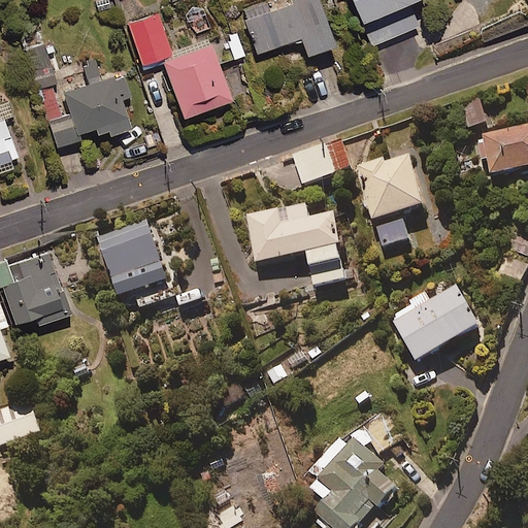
[(333,39),(318,0),(290,0),(290,1),(242,19),(254,48),(298,32),(304,50),(333,39)]
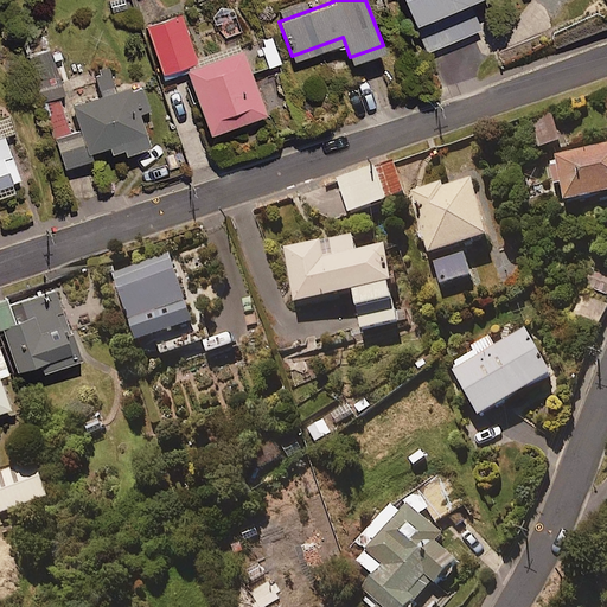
[(404,0),(426,50),(480,26),(467,0),(404,0)]
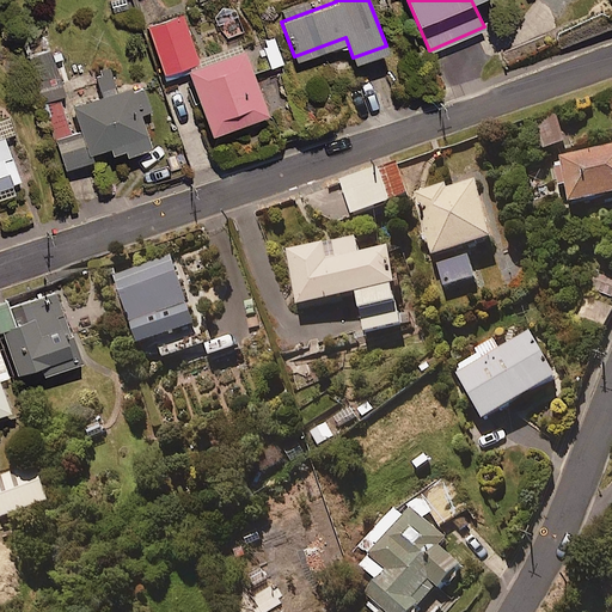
[(197,59),(182,13),(146,26),(161,71),(197,59)]
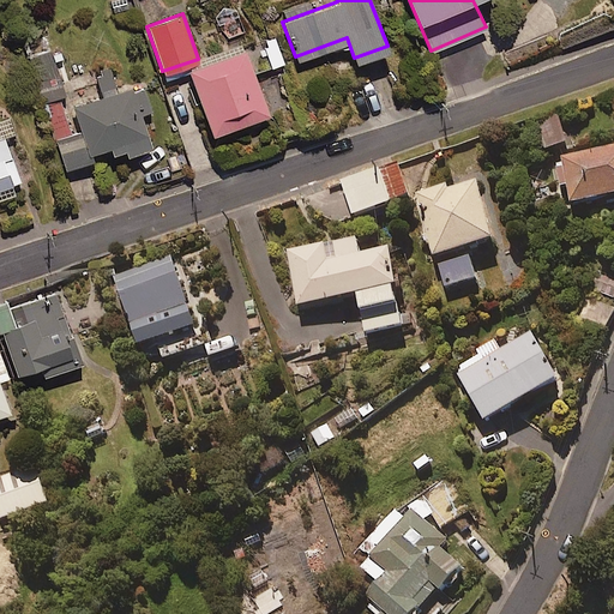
[(282,59),(274,34),(252,41),(260,67),(282,59)]
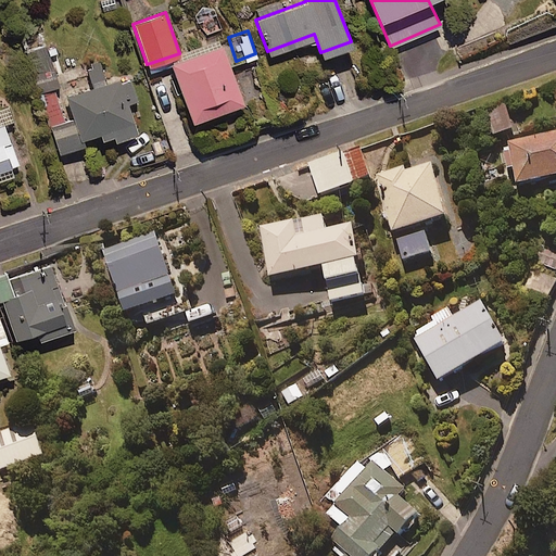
[(242,101),(219,39),(169,58),(191,118),(242,101)]
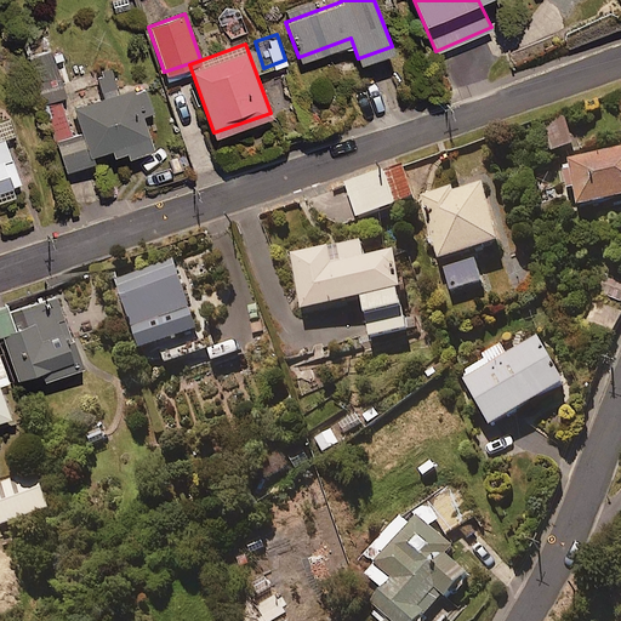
[(64,93),(51,49),(29,55),(43,100),(64,93)]
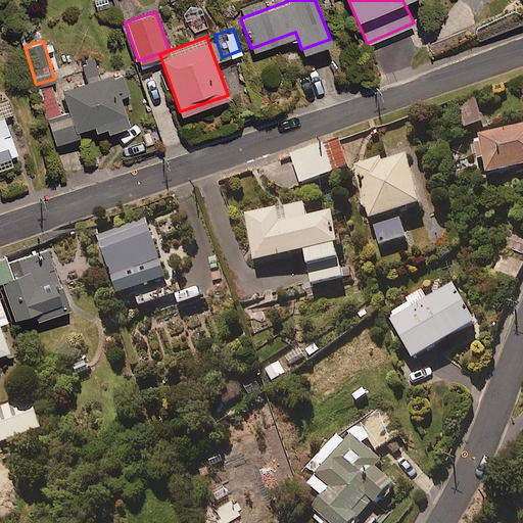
[(99,78),(93,58),(65,66),(70,85),(61,88),(67,111),(47,116),(54,141),(79,134),(78,128),(92,123),(95,133),(127,124),(120,97),(128,95),(121,72),(99,78)]
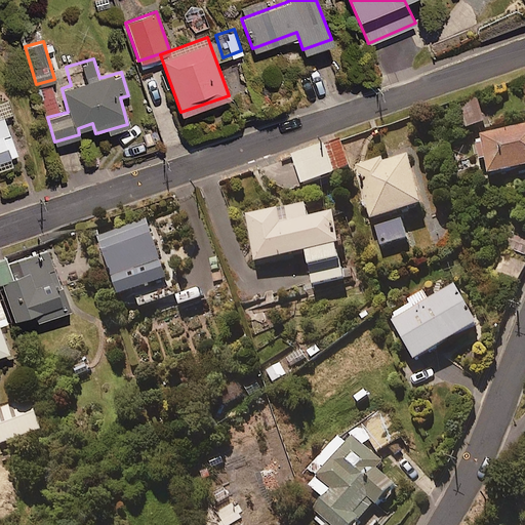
[(61,110),(52,82),(36,87),(44,115),(61,110)]
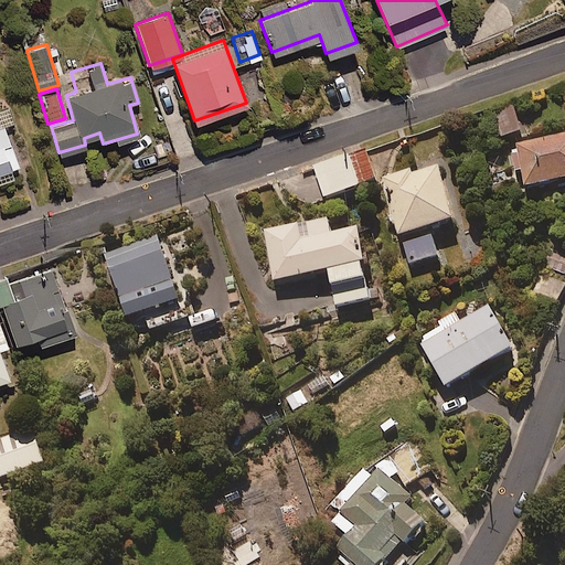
[(521,129),(513,105),(493,112),(501,137),(521,129)]
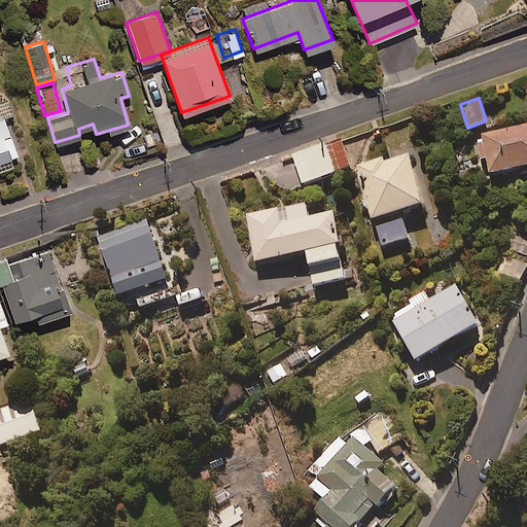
[(12,113),(8,101),(0,103),(0,166),(18,161),(3,116),(12,113)]
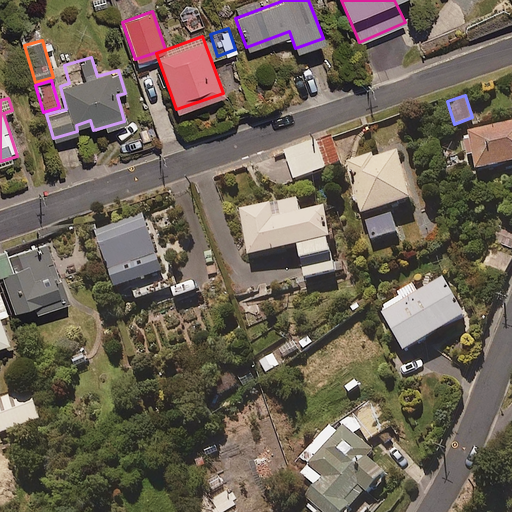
[(511,160),(511,120),(468,130),(476,168),(511,160)]
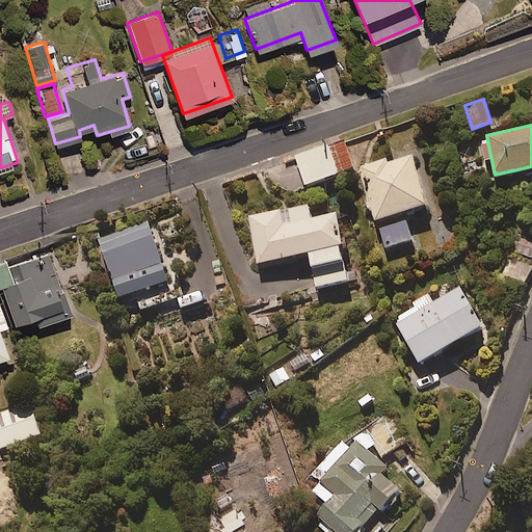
[(353,167),(344,139),(295,157),(306,185),(353,167)]
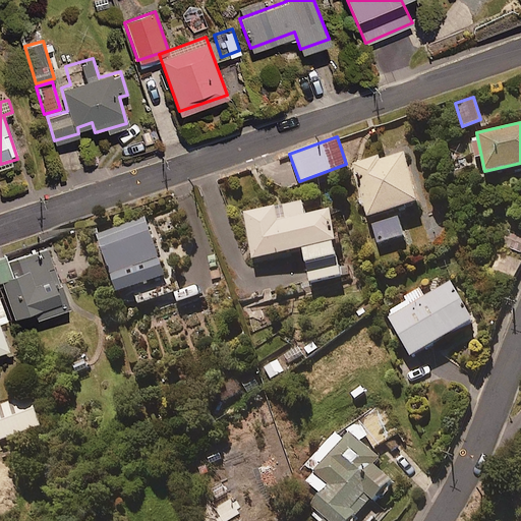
[(418,201),(404,149),(353,163),(375,243),(404,235),(396,207),(418,201)]
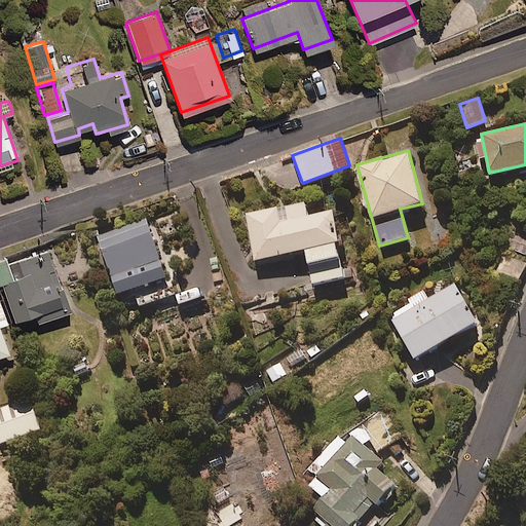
[(307,215),(304,201),(246,214),(255,260),(305,250),(312,285),(344,278),(330,211),(307,215)]
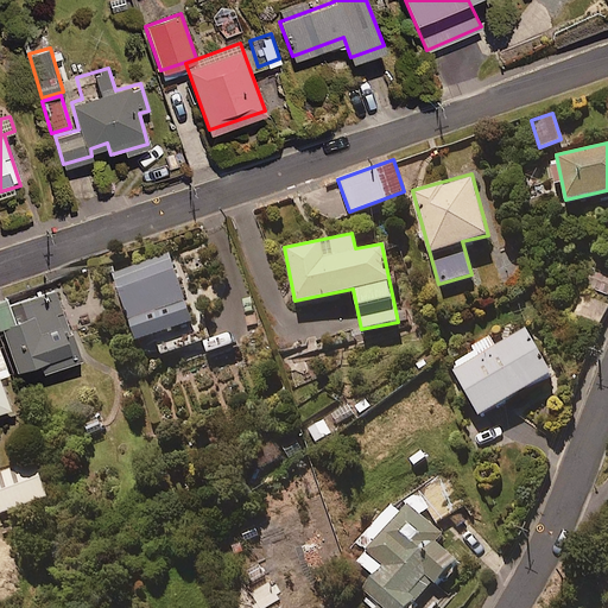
[(192,321),(169,254),(113,273),(137,341),(192,321)]
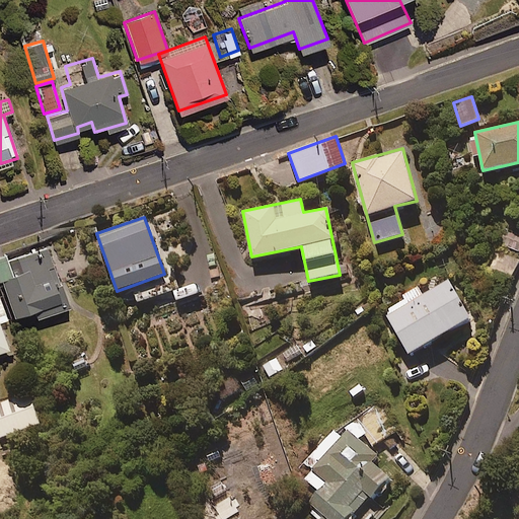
[(518,233),(508,228),(501,243),(518,251),(518,233)]
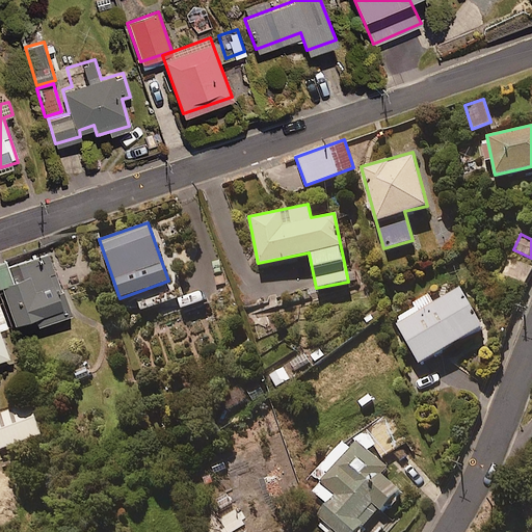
[(71,314),(47,253),(10,267),(7,259),(0,261),(0,287),(14,323),(32,316),(37,327),(71,314)]
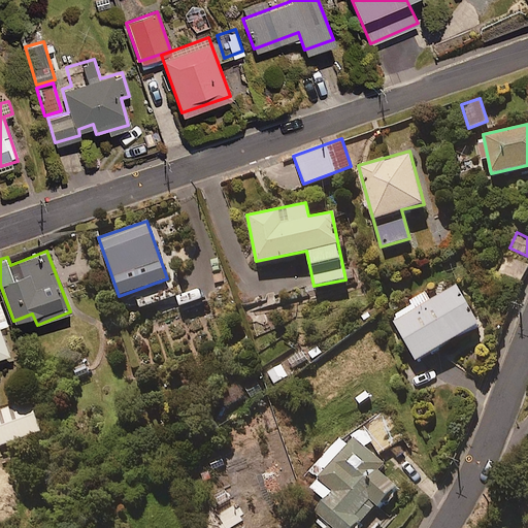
[(527,265),(507,255),(498,271),(519,283),(527,265)]
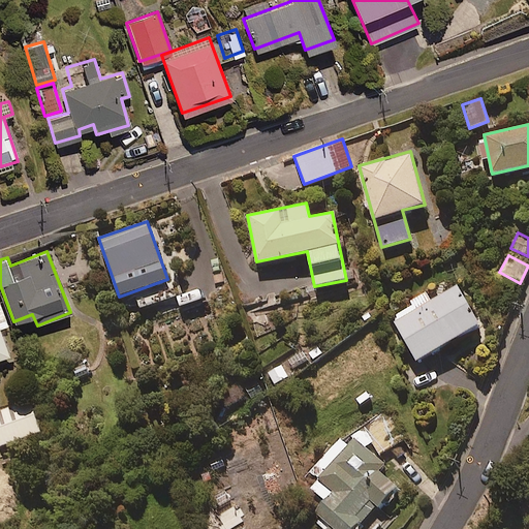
[(479,323),(458,285),(430,301),(425,291),(410,300),(413,305),(392,317),(416,361),(479,323)]
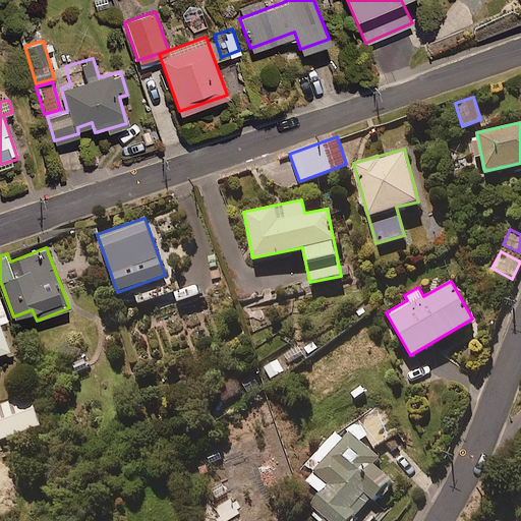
[(276,355),(262,363),(271,380),(285,371),(276,355)]
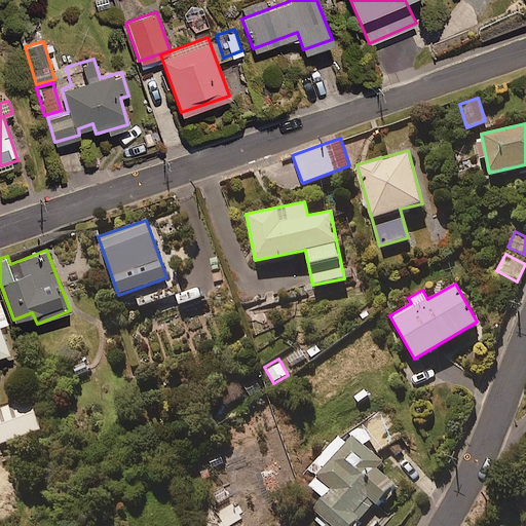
[(245,397),(237,380),(223,386),(229,402),(245,397)]
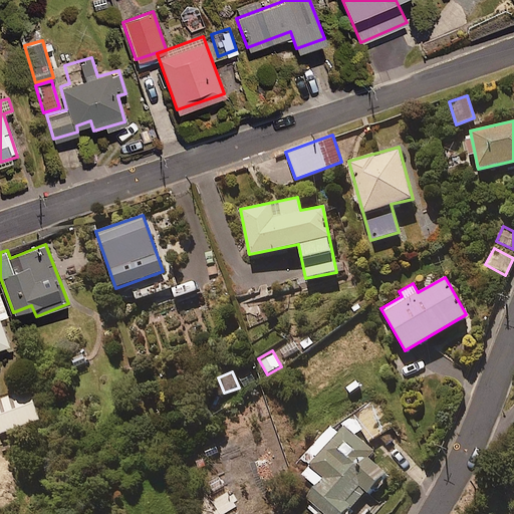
[(40,420),(29,389),(0,399),(0,433),(0,434),(40,420)]
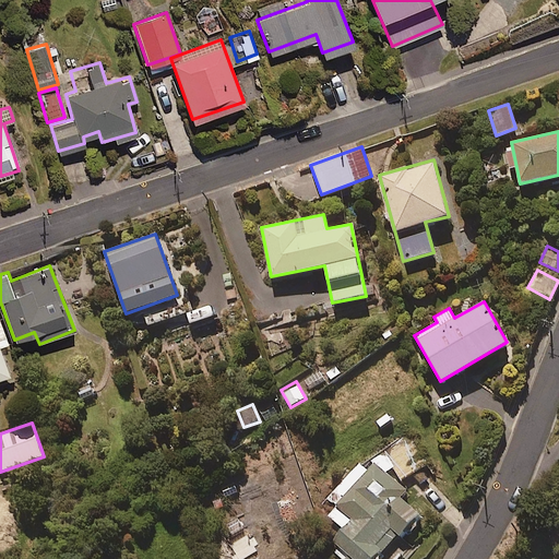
[(428,463),(407,435),(363,460),(299,519),(336,558),(377,558),(419,520),(402,502),(413,492),(403,482),(428,463)]
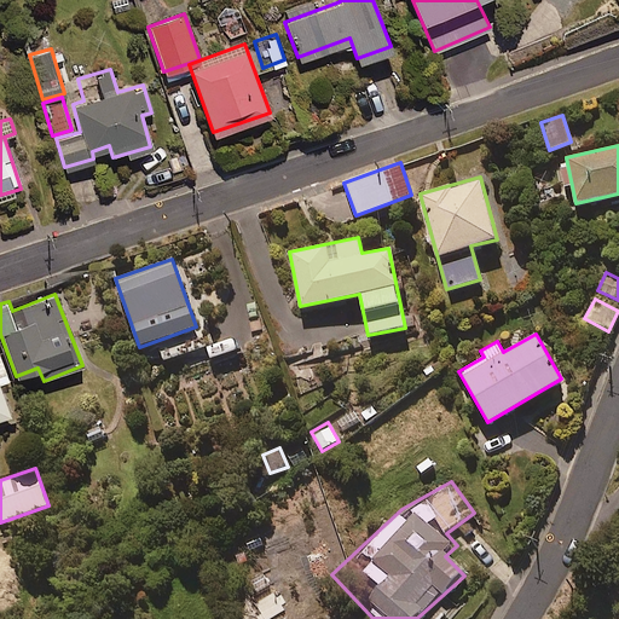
[(266,618),(283,611),(265,577),(247,588),(264,618),(266,618)]
